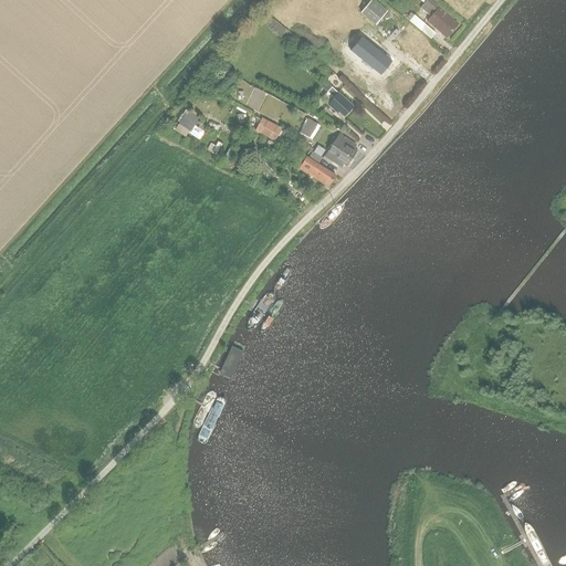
[(376,27),(388,12),(373,0),(371,0),(360,13),(376,27)]
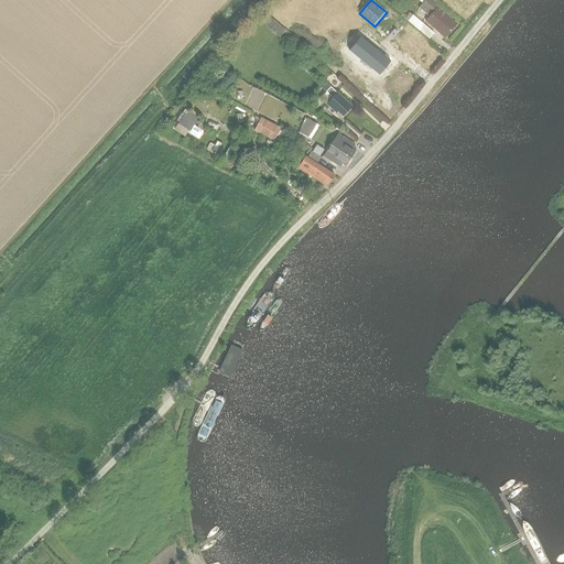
[(427,0),(424,4),(432,12),(436,7),(427,0)]
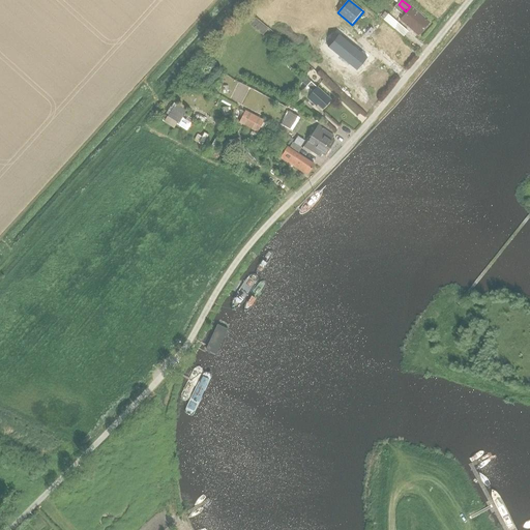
[(418,37),(430,23),(411,7),(400,21),(418,37)]
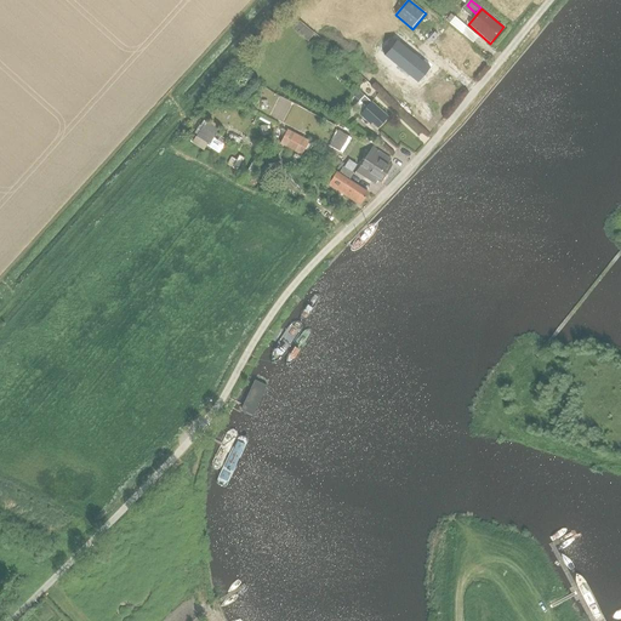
[(462,30),(466,27),(454,16),(453,17),(450,13),(445,20),(449,22),(448,23),(461,34),(463,32),(462,30)]
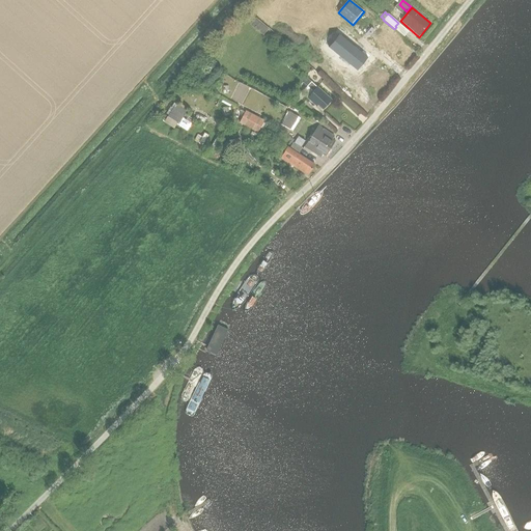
[(367,16),(359,25),(368,32),(376,23),(367,16)]
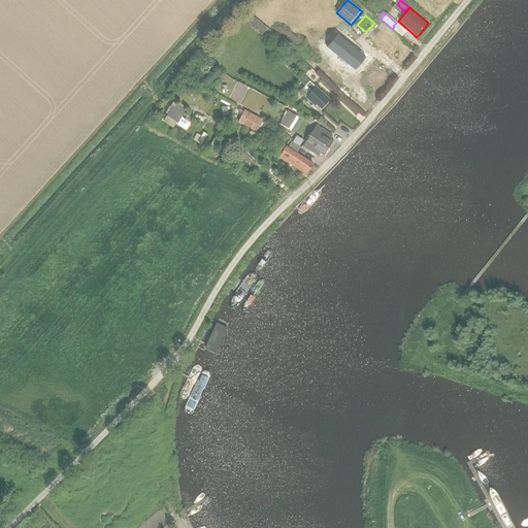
[(254,19),(249,25),(262,36),(267,29),(254,19)]
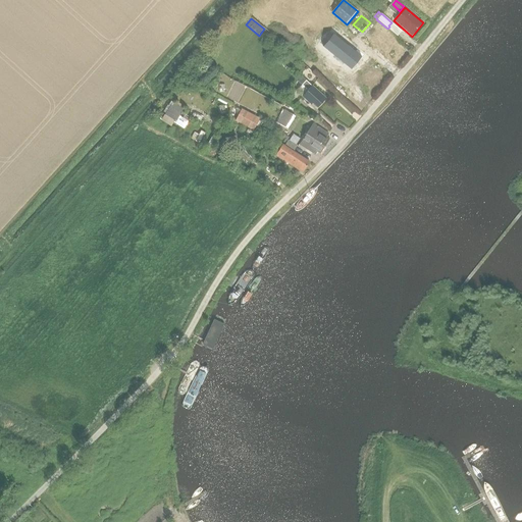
[(376,24),(365,40),(395,60),(405,45),(376,24)]
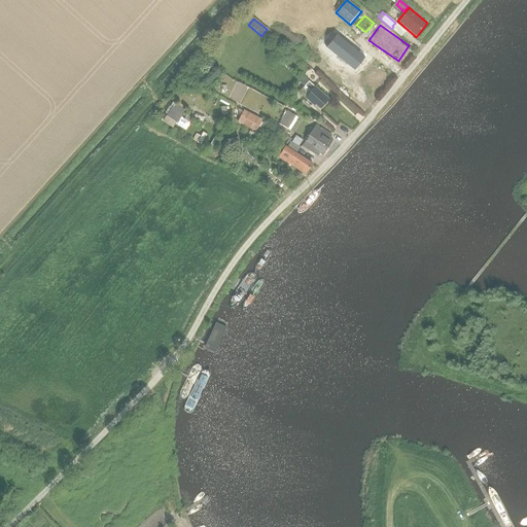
[(344,38),(332,51),(354,70),(364,57),(344,38)]
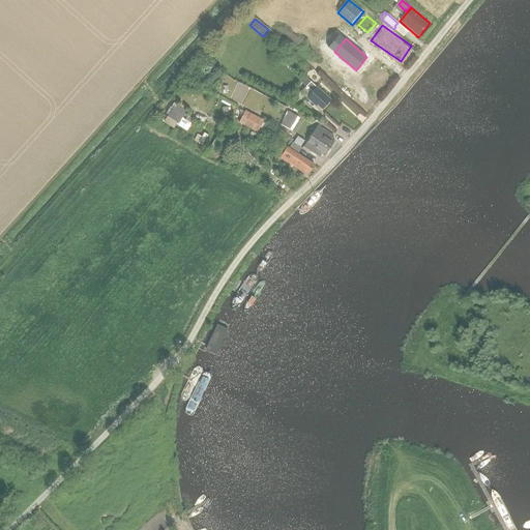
[(323,110),(324,108),(331,100),(318,88),(317,88),(311,83),(306,88),(313,93),(307,98),(316,106),(317,105),(323,110)]
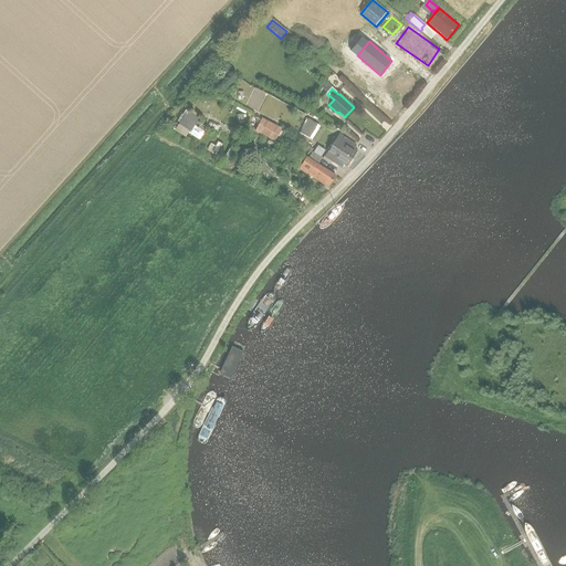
[(196,126),(199,119),(187,112),(179,125),(191,133),(196,126)]
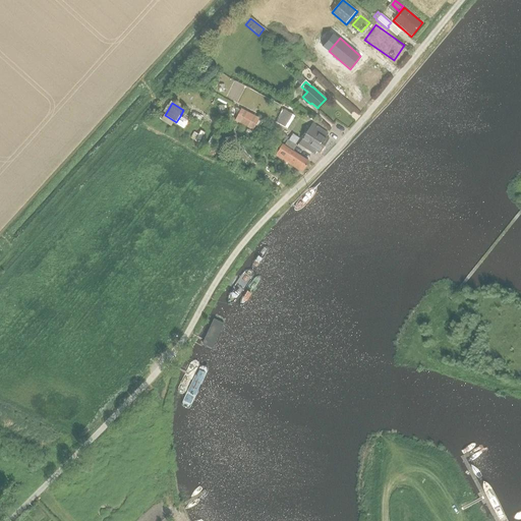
[(253,130),(259,118),(240,109),(235,121),(253,130)]
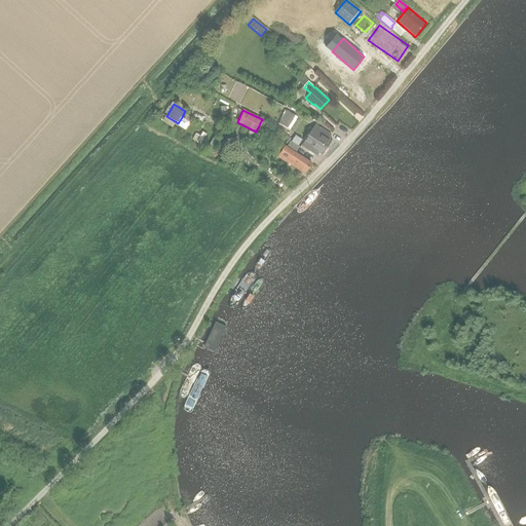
[(284,113),(279,120),(282,121),(279,124),(290,132),(297,119),(287,112),(285,114),(284,113)]
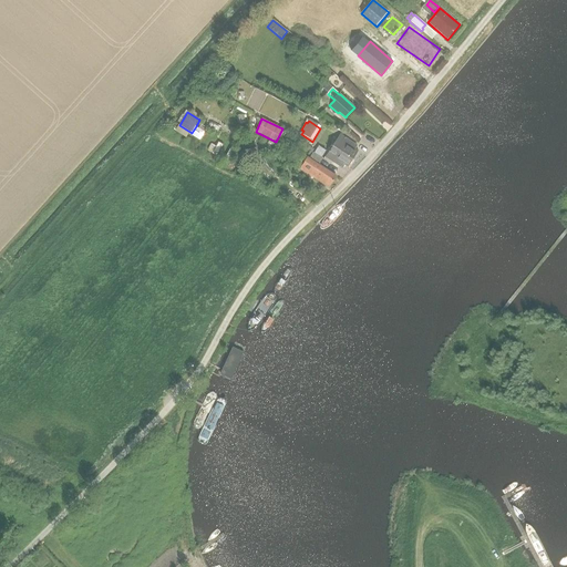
[(192,133),(191,134),(200,140),(205,132),(196,126),(192,133)]
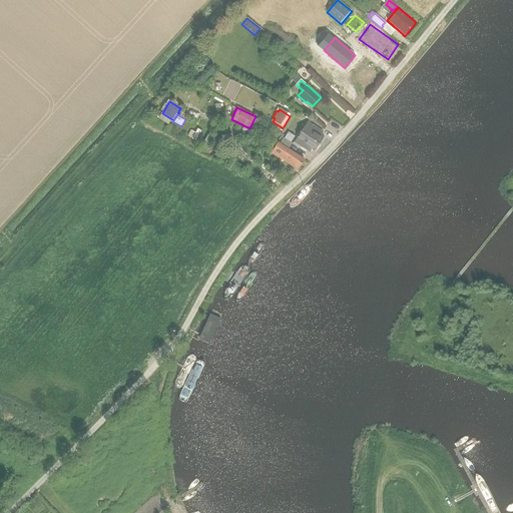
[(320,144),(325,136),(322,135),(324,132),(308,122),(301,132),(320,144)]
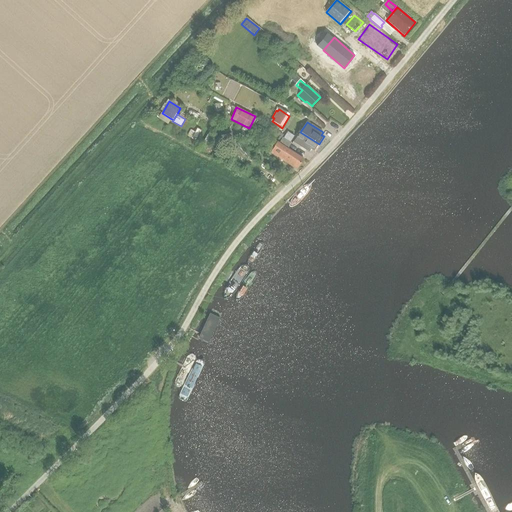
[(197,129),(191,139),(196,141),(201,131),(197,129)]
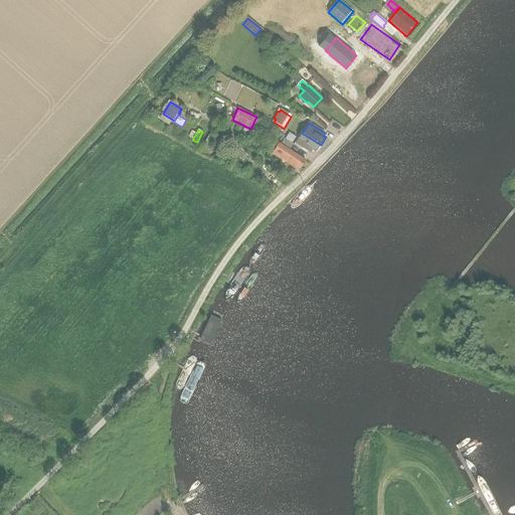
[(278,132),(274,139),(281,143),(285,136),(278,132)]
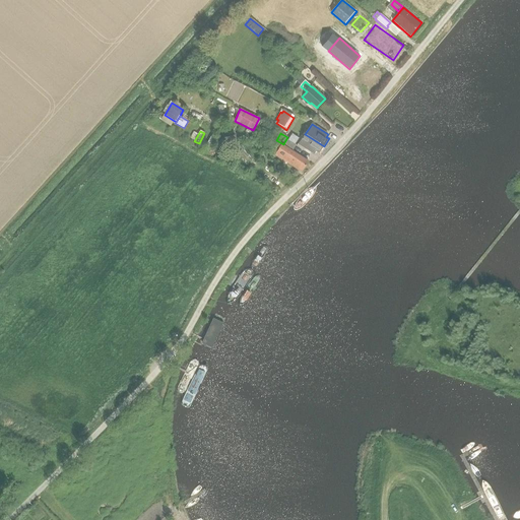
[(293,134),(288,140),(295,144),(299,138),(293,134)]
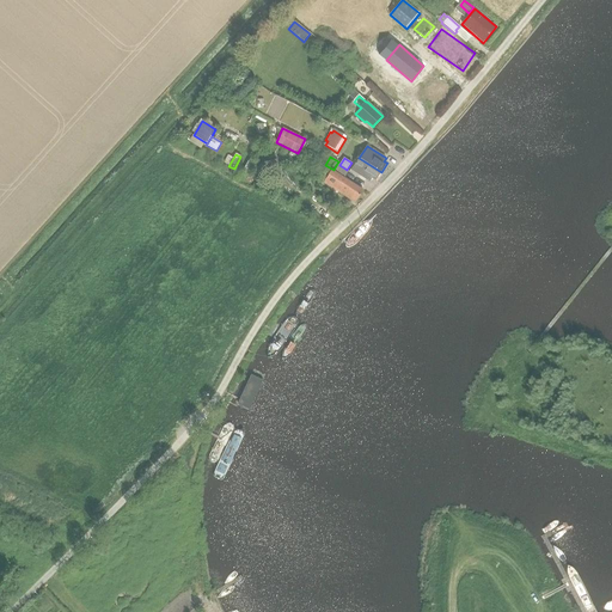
[(375,181),(381,172),(359,158),(352,170),(369,182),(372,178),(375,181)]
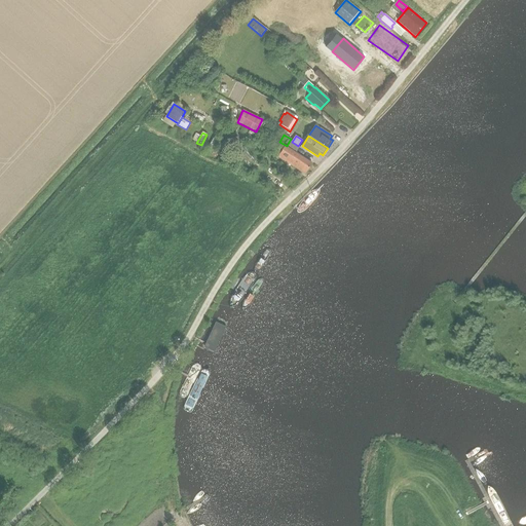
[(213,140),(208,149),(212,151),(217,142),(213,140)]
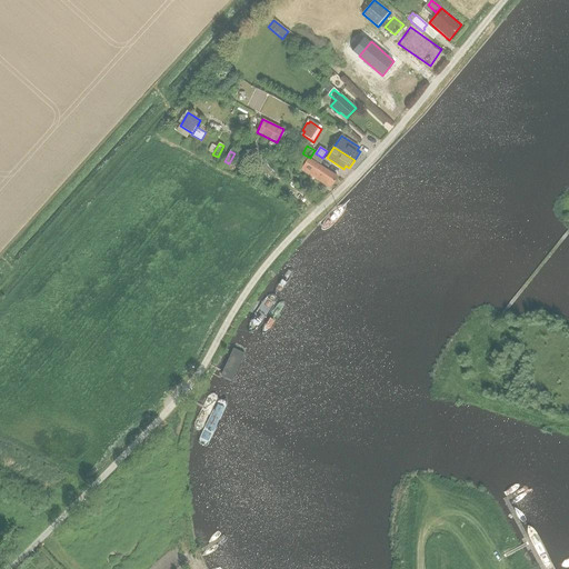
[(315,153),(311,158),(320,165),(323,159),(322,158),(316,153),(315,153)]
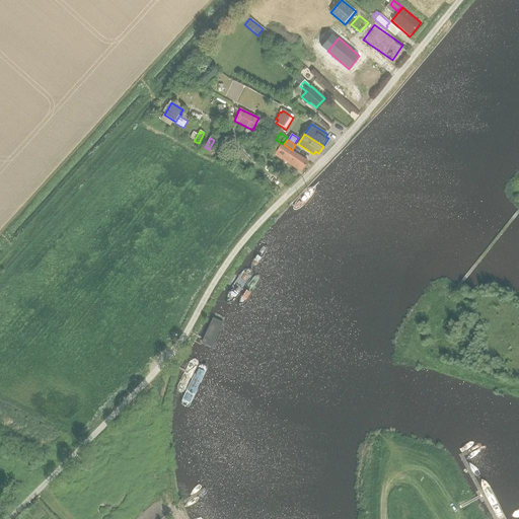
[(308,161),(282,144),(275,155),(301,172),(308,161)]
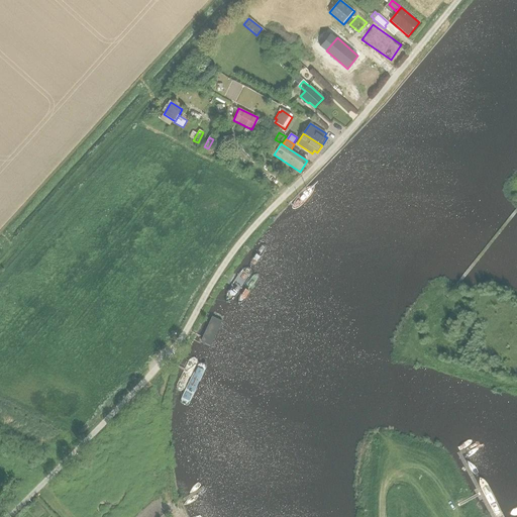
[(241,271),(225,294),(224,298),(224,301),(226,302),(230,302),(234,300),(250,278),(252,272),(246,268),(241,271)]
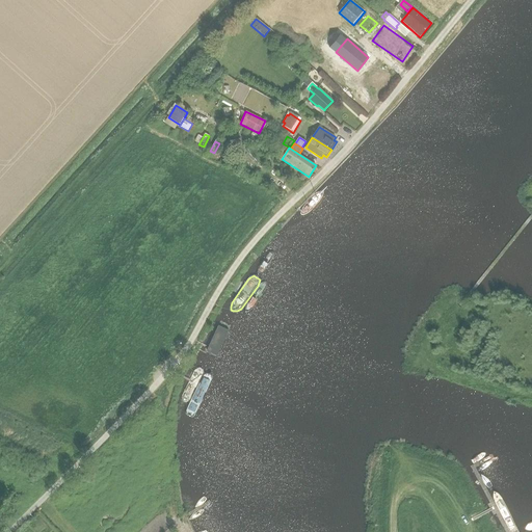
[(220,323),(207,353),(216,357),(231,327),(220,323)]
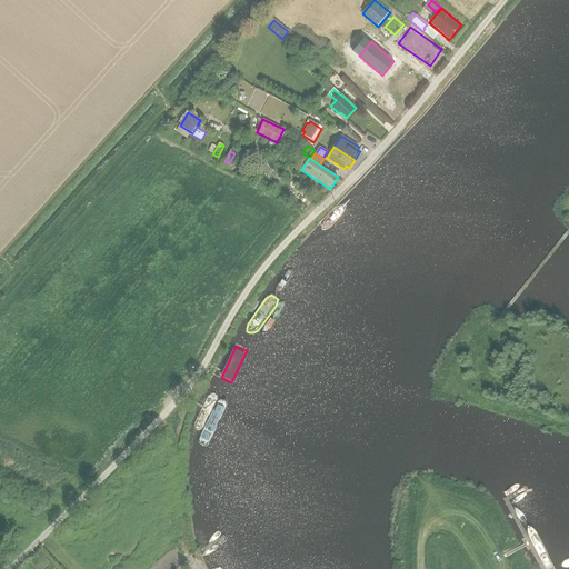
[(211,391),(196,420),(206,426),(221,396),(211,391)]
